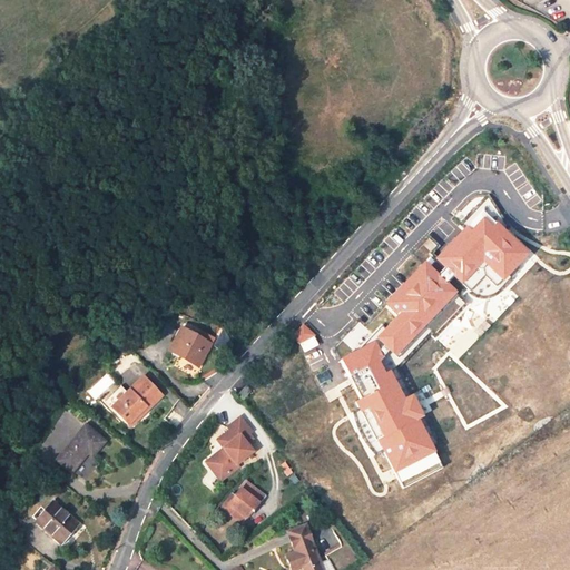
[(505,145),(490,156),(514,189),(529,178),(505,145)]
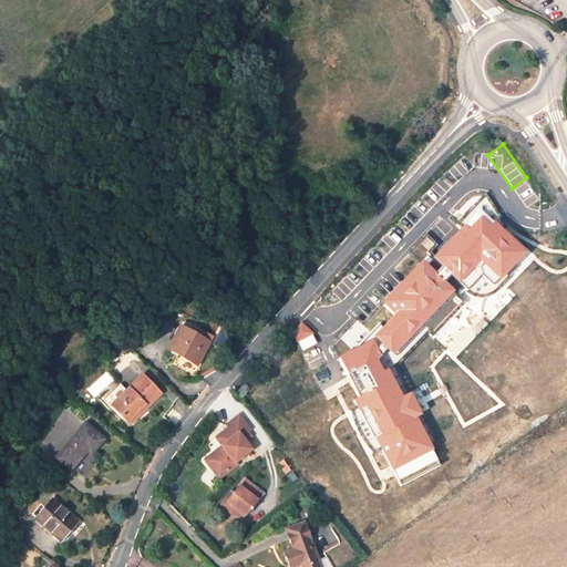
[(512,227),(484,200),(460,225),(465,230),(434,261),(426,255),(435,246),(425,237),(409,255),(420,266),(382,305),(380,302),(362,321),(356,316),(329,343),(358,397),(352,400),(356,406),(350,410),(354,422),(359,432),(366,444),(373,454),(381,451),(392,471),(433,449),(432,445),(437,442),(397,367),(428,332),(432,337),(465,302),(457,295),(464,288),(468,292),(467,294),(471,297),(477,299),(483,299),(491,298),(497,294),(511,279),(508,277),(529,256),(506,233),(512,227)]
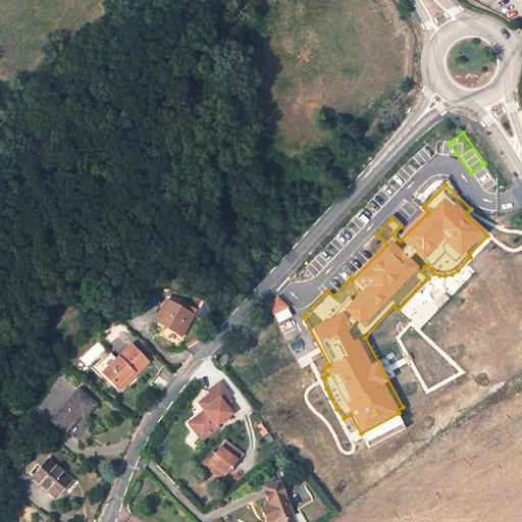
[(181,335),(192,315),(165,301),(155,321),(181,335)]
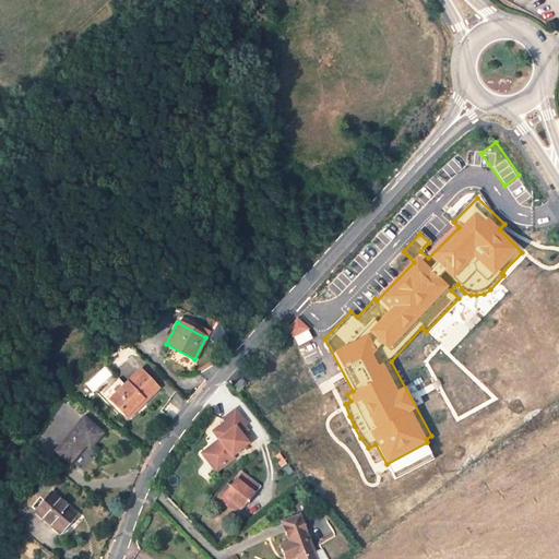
[(158,389),(140,370),(125,387),(109,401),(113,404),(125,416),(142,399),(145,402),(158,389)]
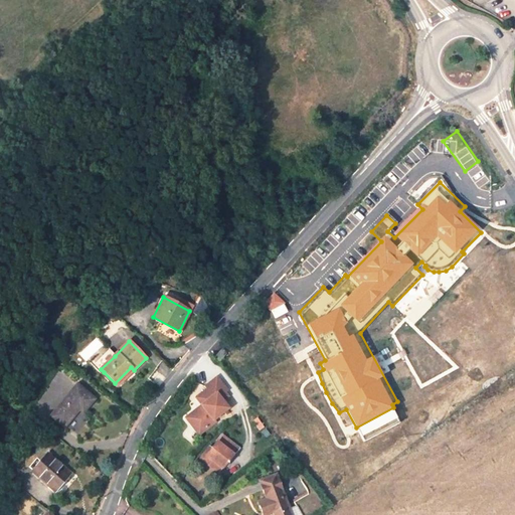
[(101,369),(115,356),(109,349),(92,366),(101,375),(104,372),(101,369)]
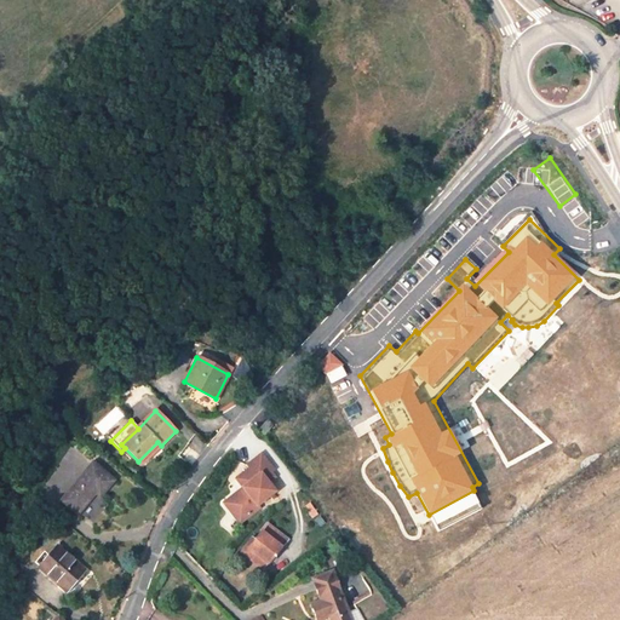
[(270,426),(264,422),(257,430),(263,435),(270,426)]
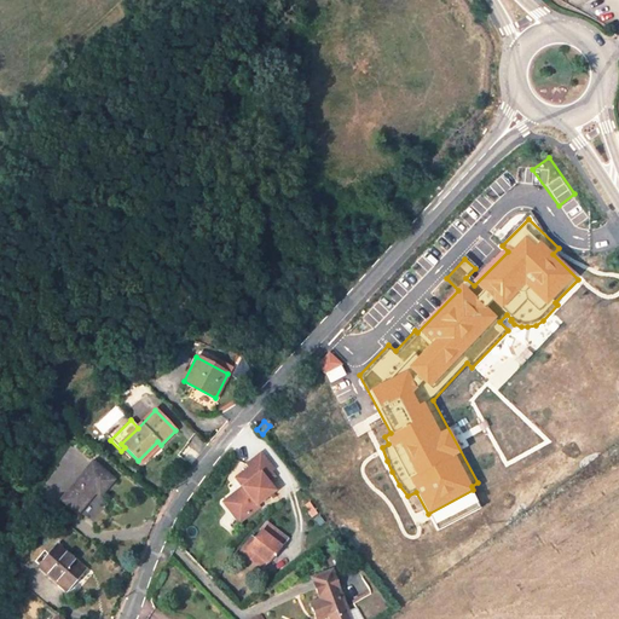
[(142,463),(161,445),(157,441),(138,461),(142,463)]
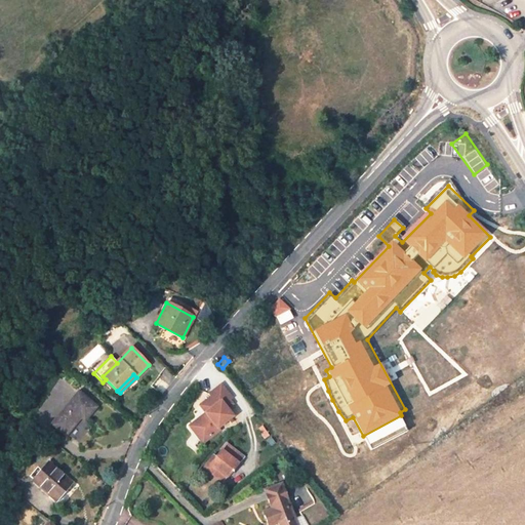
[(231,399),(219,386),(208,395),(210,398),(199,406),(205,414),(198,419),(203,426),(194,434),(202,444),(218,431),(217,429),(228,420),(230,418),(232,417),(226,409),(223,405),(228,401),(231,399)]
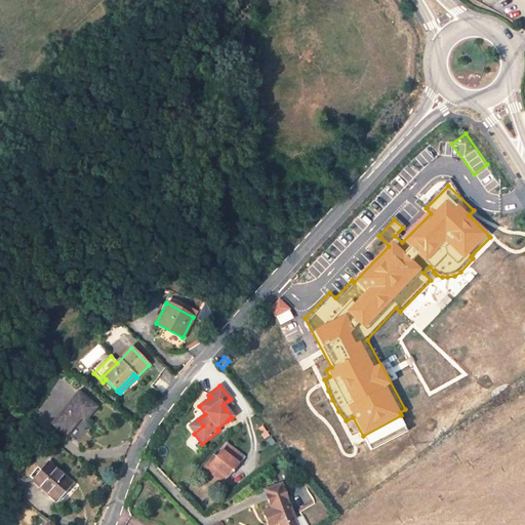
[(96,406),(79,392),(51,425),(65,435),(80,416),(84,420),(96,406)]
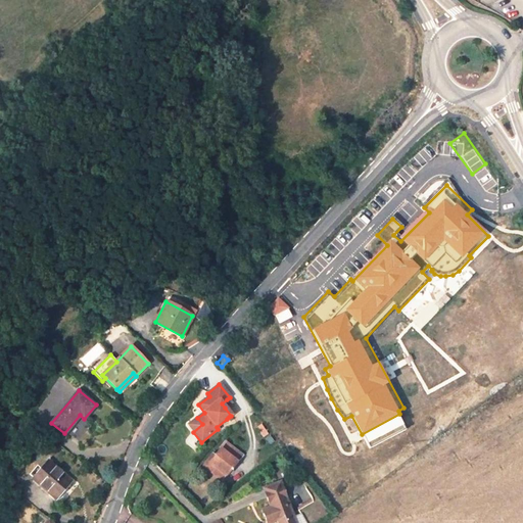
[(222,403),(225,408),(231,403),(227,399),(222,403)]
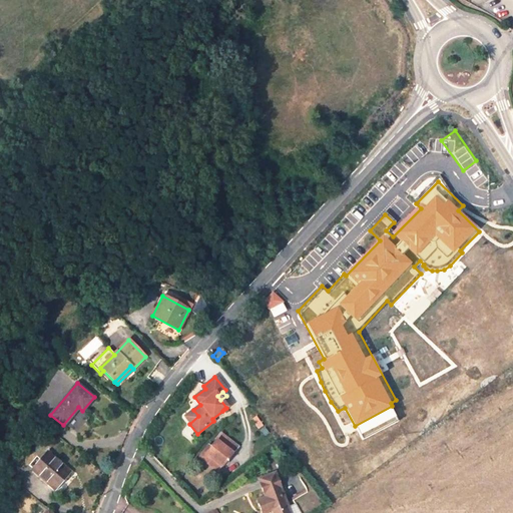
[(198,416),(193,410),(184,417),(189,424),(198,416)]
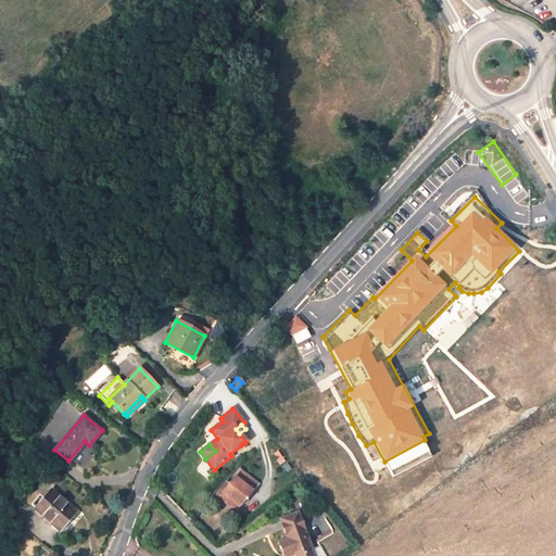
[(239,506),(257,483),(240,470),(229,484),(223,492),(239,506)]
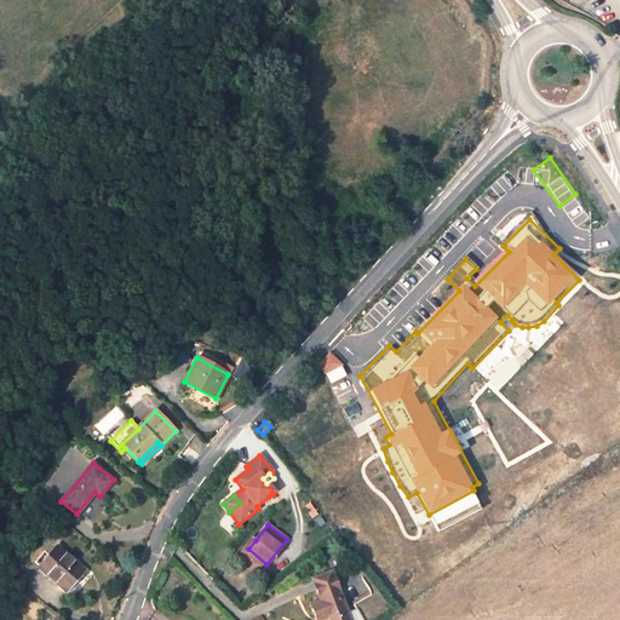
[(239,552),(242,556),(248,549),(256,540),(251,537),(239,552)]
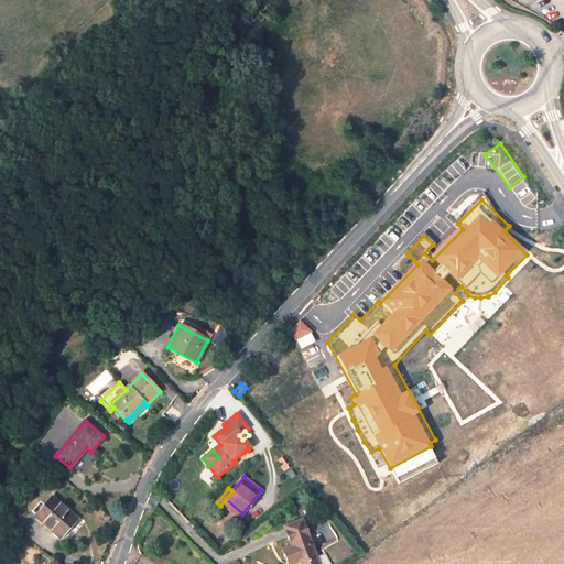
[(60,538),(75,518),(51,498),(34,517),(60,538)]
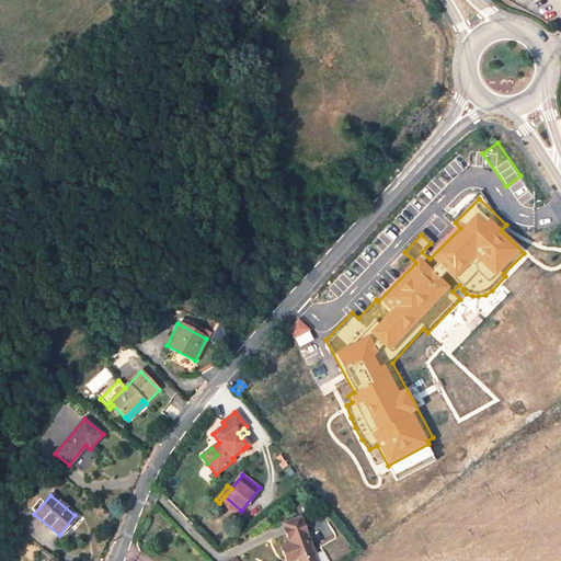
[(237,516),(241,511),(225,496),(219,503),(237,516)]
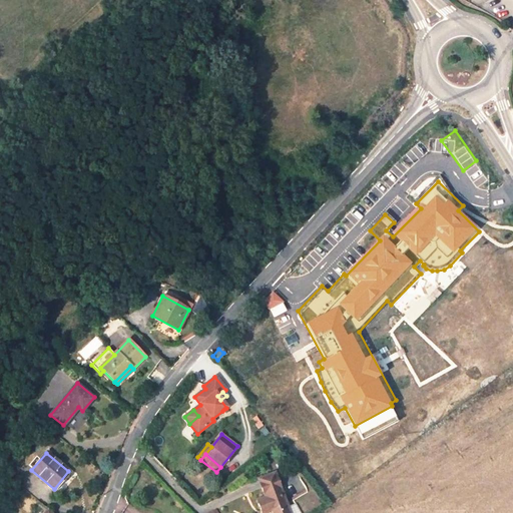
[(275,473),(258,480),(262,489),(271,485),(279,484),(275,473)]
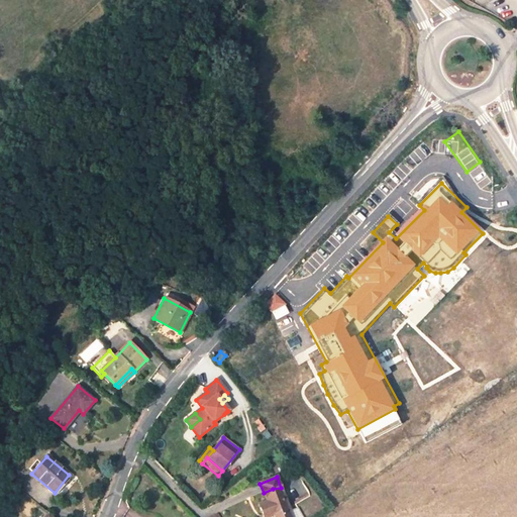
[(273,489),(264,493),(268,502),(260,505),(265,516),(270,516),(274,516),(304,516),(317,510),(309,496),(295,504),(297,508),(290,512),(284,495),(281,488),(273,489)]
